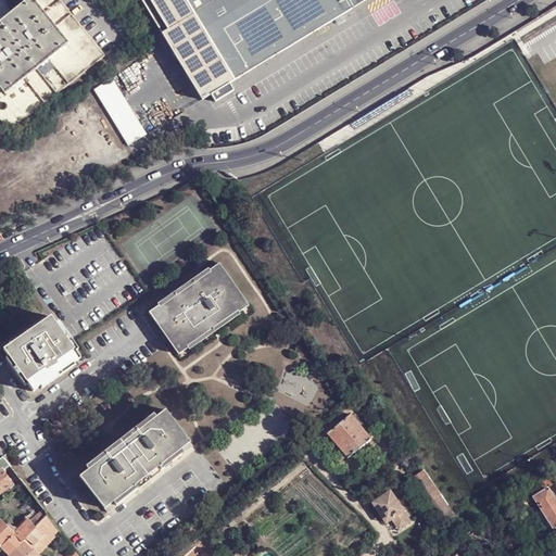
[(105,52),(62,0),(35,0),(40,7),(43,11),(52,21),(59,28),(66,38),(68,40),(61,47),(49,57),(37,66),(26,76),(13,86),(5,92),(4,90),(0,85),(0,116),(11,130),(105,52)]
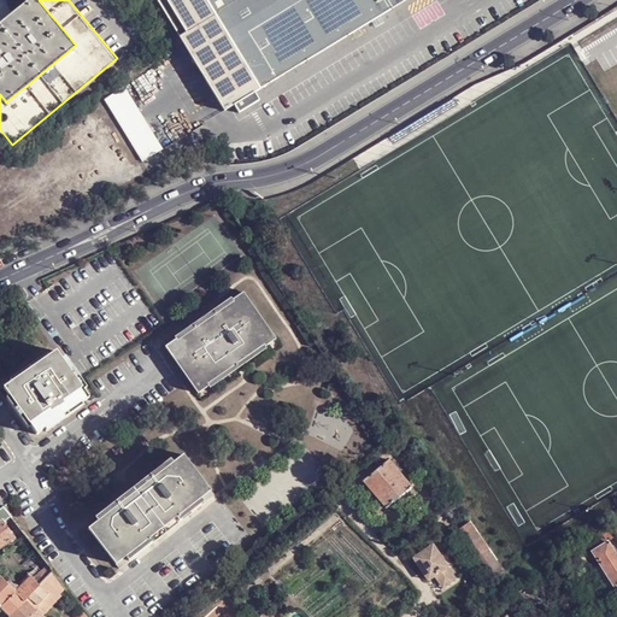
[(1,25),(40,71),(52,60),(54,63),(68,52),(66,50),(74,42),(65,31),(63,34),(56,24),(58,23),(48,12),(46,15),(42,9),(45,7),(39,0),(31,0),(28,4),(27,0),(12,12),(13,15),(1,25)]
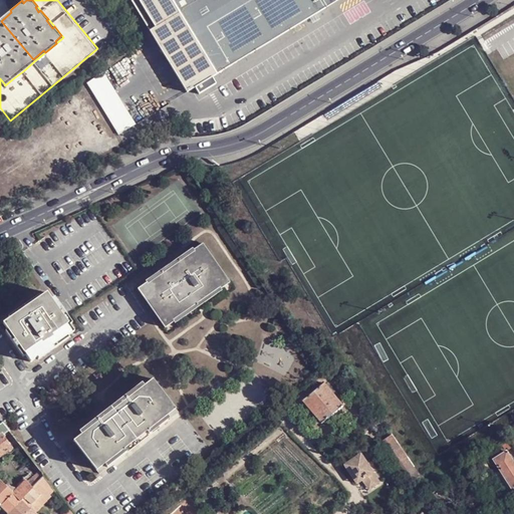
[(132,0),(188,91),(196,86),(200,93),(217,83),(213,76),(226,68),(236,62),(279,36),(306,20),(314,15),(327,7),(338,0),(132,0)]
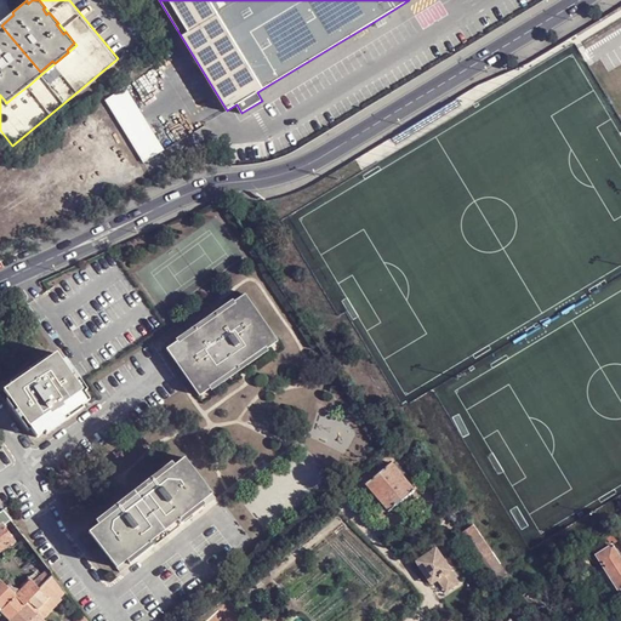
[(12,12),(0,22),(0,23),(1,26),(13,15),(12,12)]
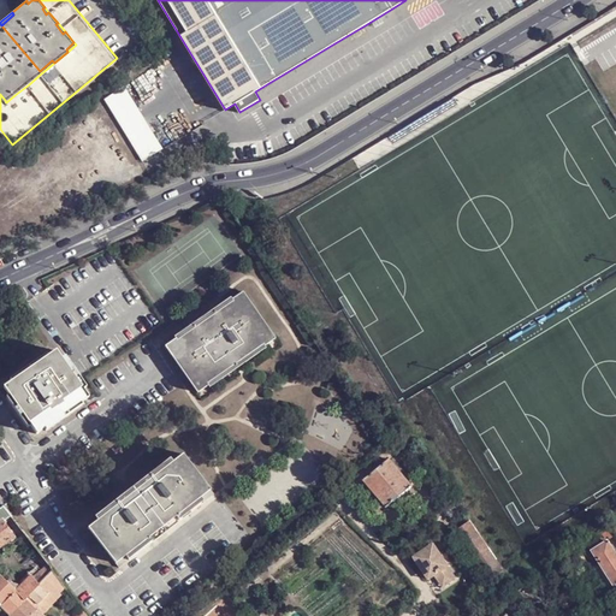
[(58,23),(55,24),(63,34),(65,31),(58,23)]
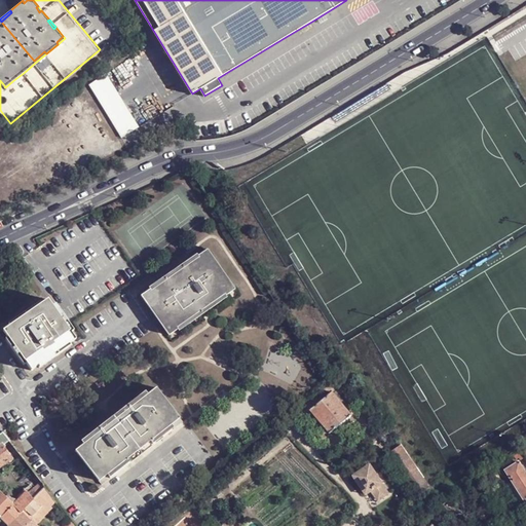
[(34,61),(1,22),(0,22),(0,80),(4,85),(11,79),(12,81),(25,72),(24,70),(34,61)]
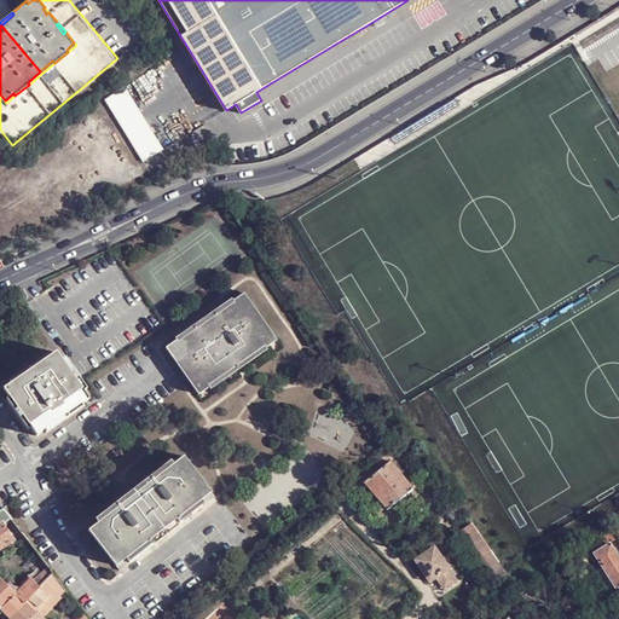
[(40,71),(41,74),(55,63),(52,61),(40,71)]
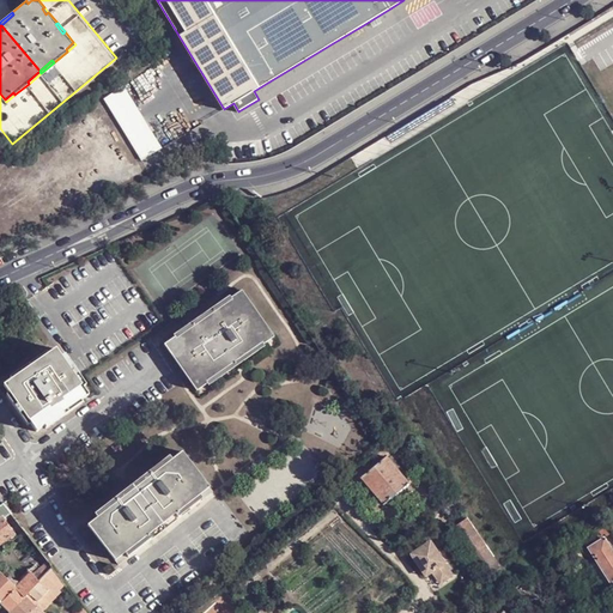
[(28,82),(29,84),(41,73),(40,71),(28,82)]
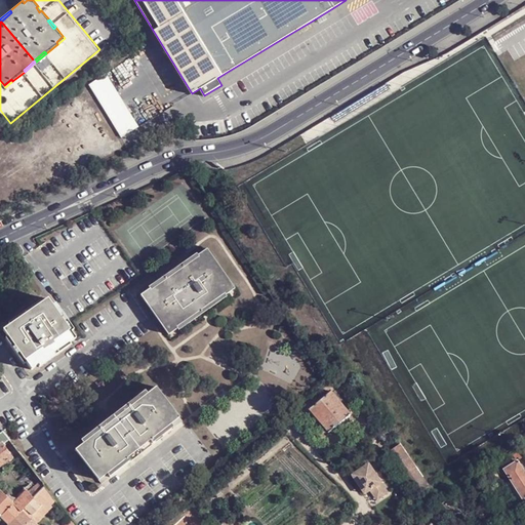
[(110,75),(91,84),(118,139),(137,131),(110,75)]
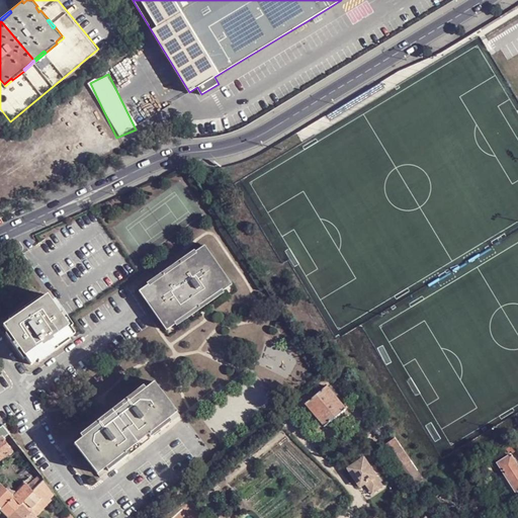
[(4,130),(0,133),(0,144),(11,135),(6,128),(4,130)]
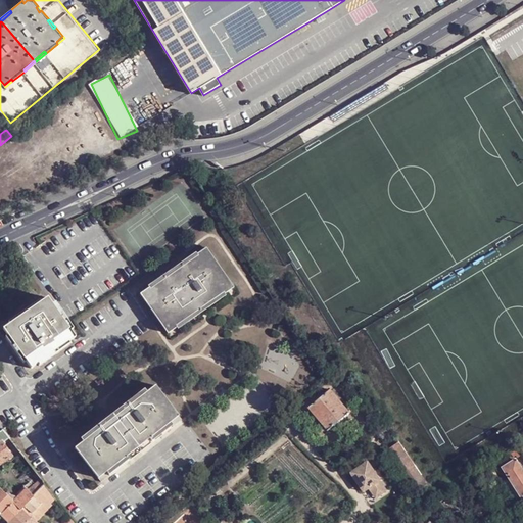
[(206,248),(197,255),(198,256),(185,266),(183,263),(180,266),(181,268),(165,279),(163,276),(160,278),(162,281),(150,289),(149,288),(139,294),(168,334),(177,328),(176,327),(198,311),(202,308),(224,293),(225,294),(234,288),(206,248)]
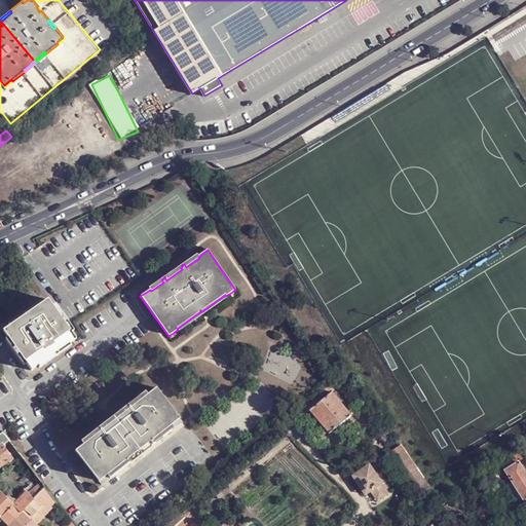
[(225,295),(203,310),(205,312),(227,298),(226,296),(225,295)]
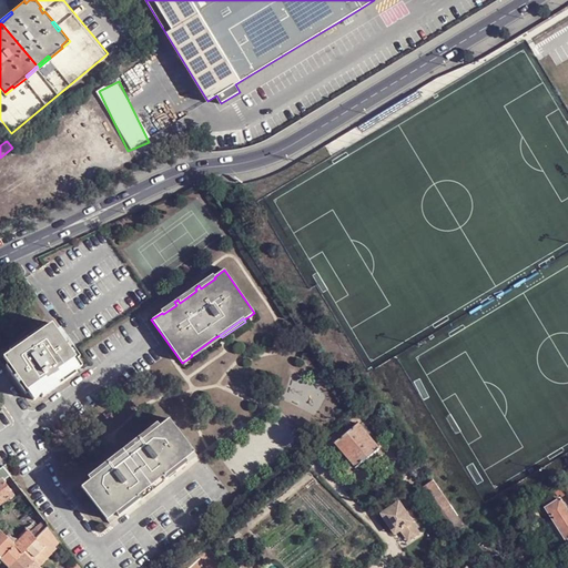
[(2,358),(8,366),(4,368),(24,396),(28,394),(33,402),(40,396),(42,397),(75,374),(74,372),(81,367),(75,359),(79,357),(59,330),(56,332),(50,324),(43,330),(42,327),(8,351),(10,354),(2,358)]
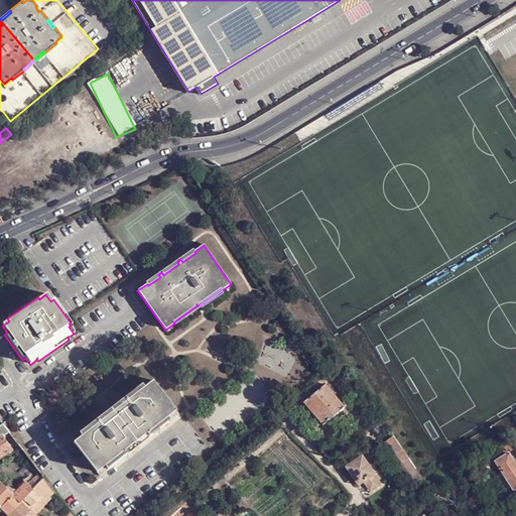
[(196,306),(173,323),(174,324),(175,326),(198,309),(196,306)]
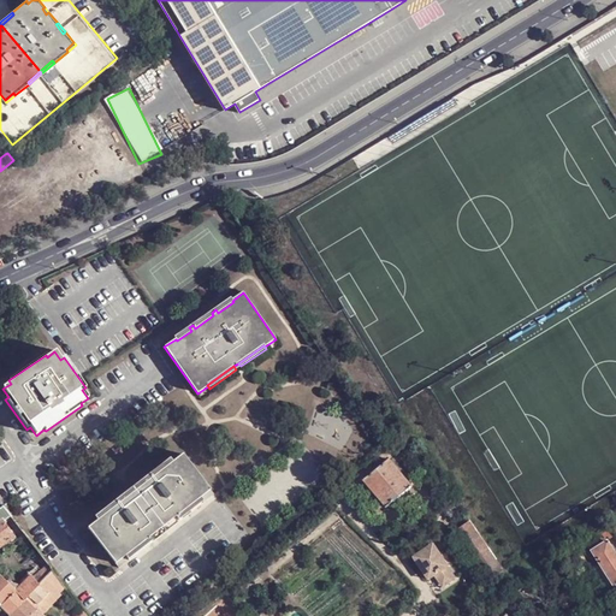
[(388,416),(381,421),(389,432),(395,427),(388,416)]
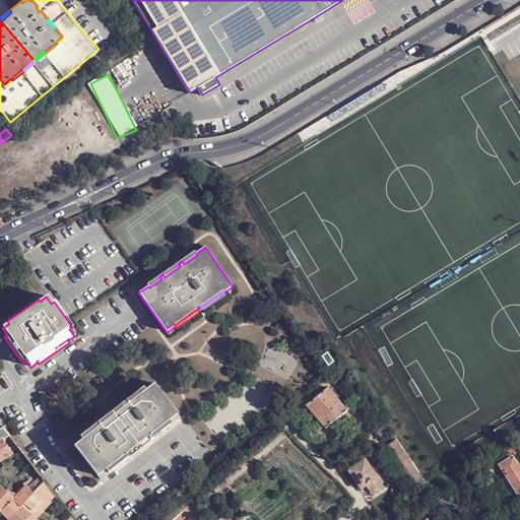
[(338,368),(343,375),(348,372),(343,365),(338,368)]
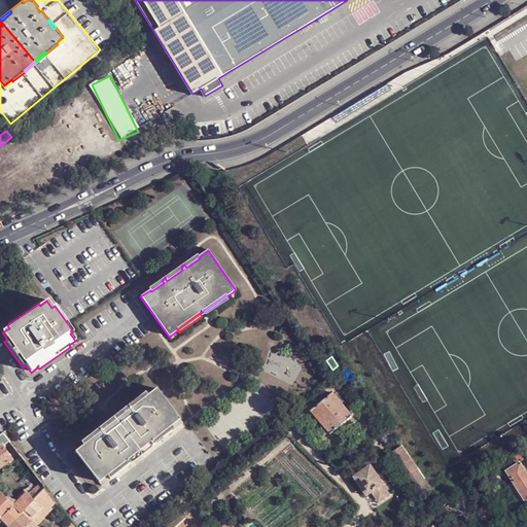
[(185,427),(155,389),(132,408),(130,405),(126,409),(128,412),(103,430),(100,427),(97,429),(99,432),(75,451),(105,490),(185,427)]
